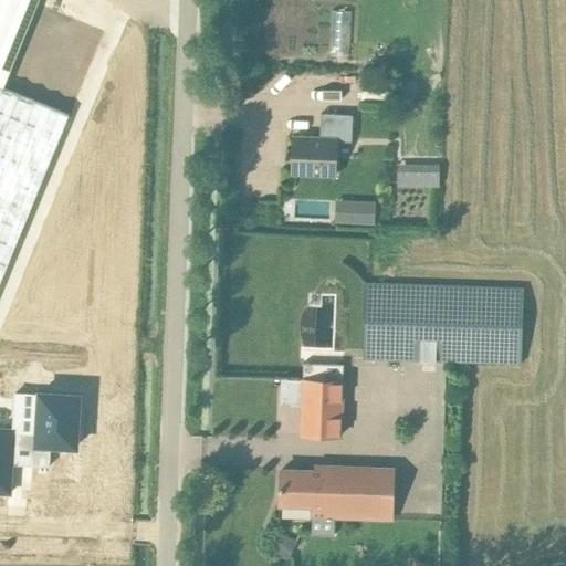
[(0,0),(0,85),(3,86),(38,0),(0,0)]
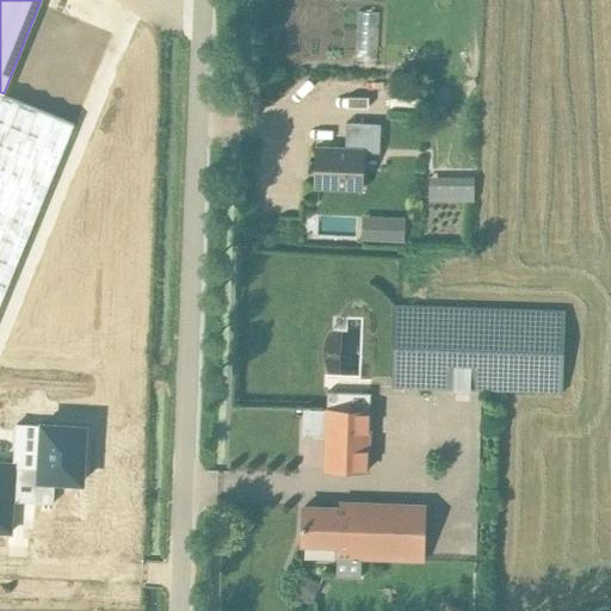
[(0,302),(74,122),(4,93),(0,92),(0,302)]
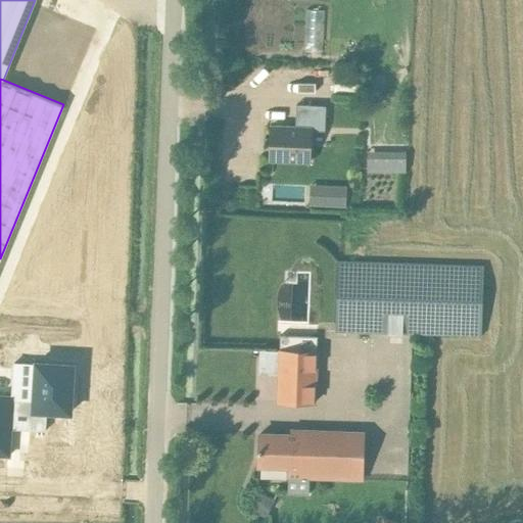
[(311,161),(312,130),(325,131),(326,105),(295,104),(295,126),(271,126),(270,159),(311,161)]
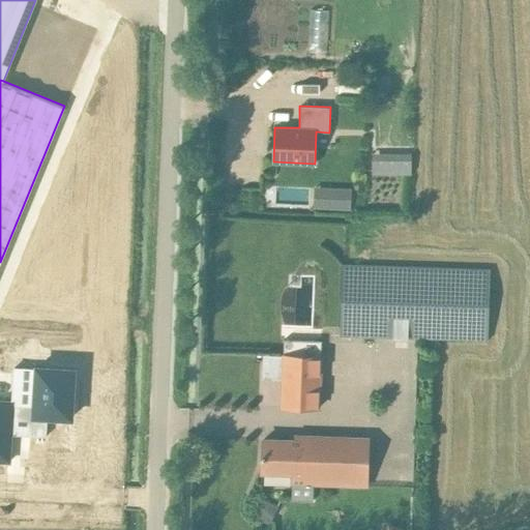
[(376,175),(412,175),(412,156),(376,156),(376,175)]
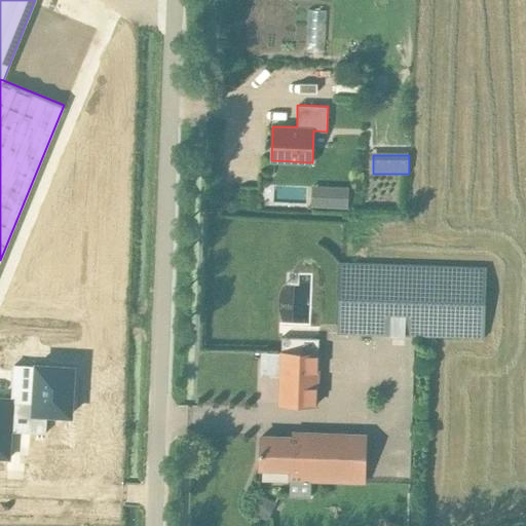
[(331,208),(348,208),(349,187),(332,187),(331,208)]
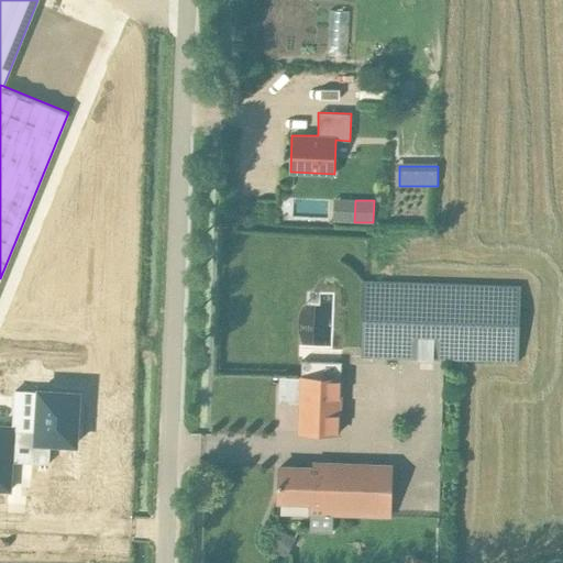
[(363,278),(361,357),(519,363),(521,284),(363,278)]
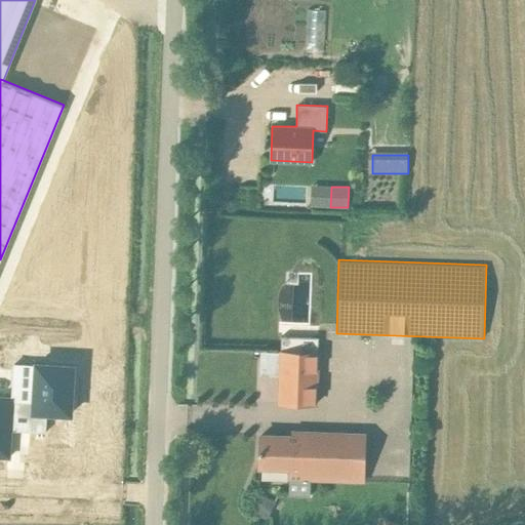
[(279,402),(316,404),(318,353),(281,352),(280,376),(279,402)]
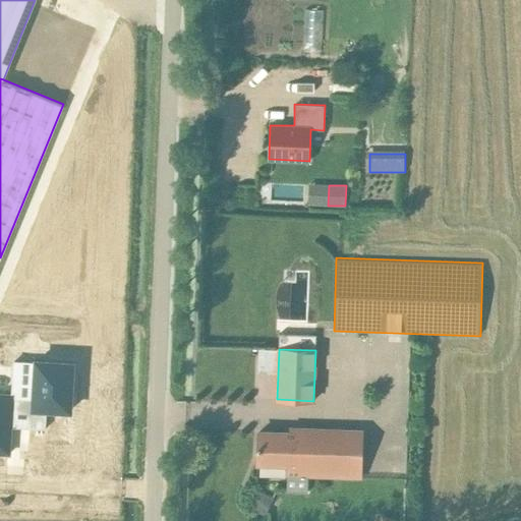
[(69,410),(72,363),(36,360),(34,398),(32,427),(45,428),(47,409),(69,410)]
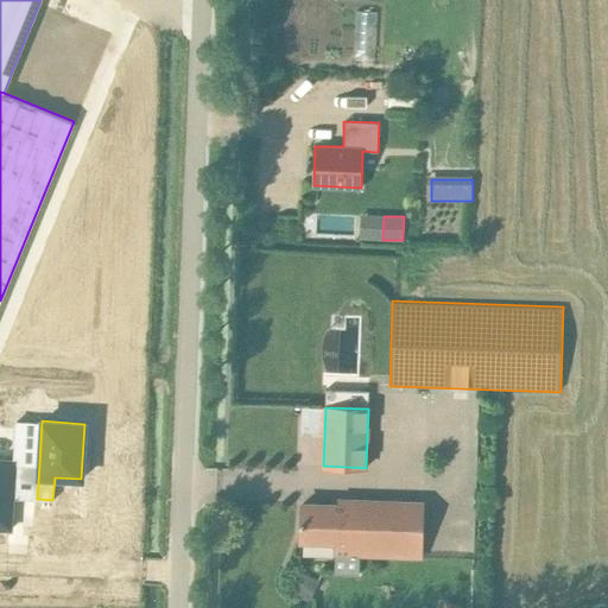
[(14,463),(14,460),(0,458),(0,527),(11,529),(12,498),(14,463)]
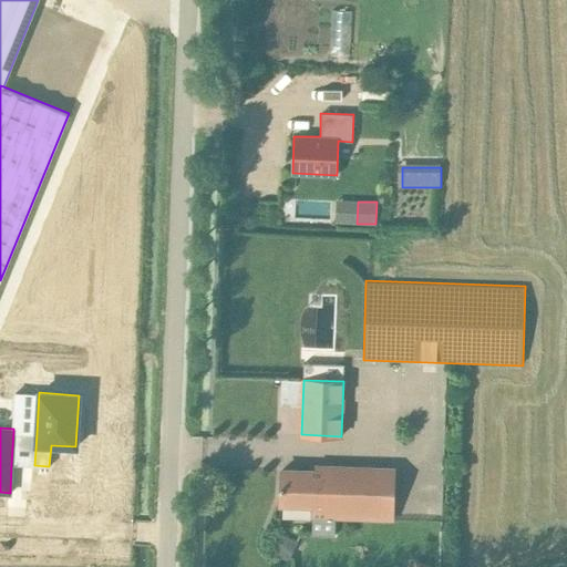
[(392,519),(394,468),(327,466),(327,471),(281,470),(280,505),(312,506),(312,517),(392,519)]
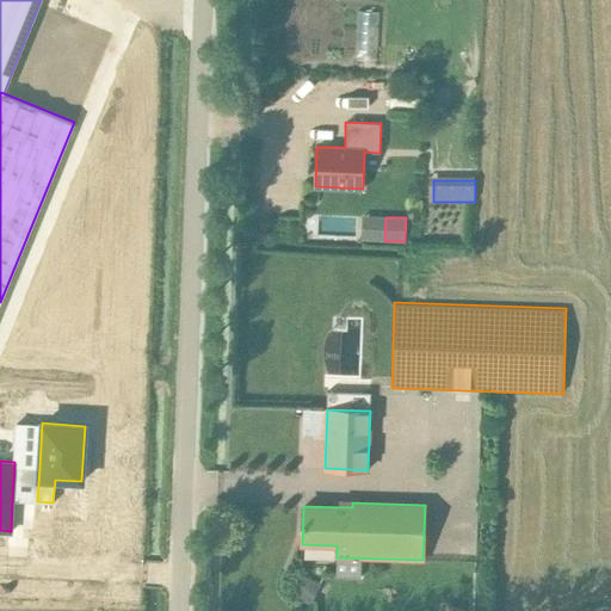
[(82,548),(125,550),(128,506),(85,505),(82,548)]
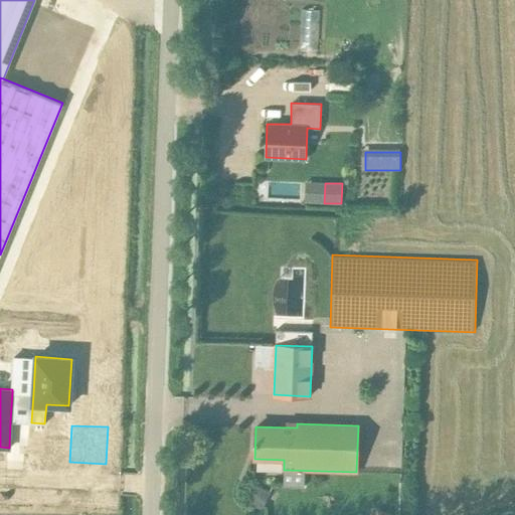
[(271,492),(254,485),(245,503),(263,510),(271,492)]
